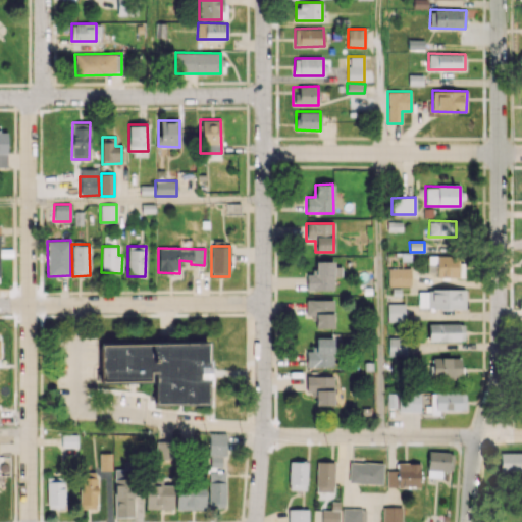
[(435,276),(458,277),(459,256),(427,255),(427,272),(435,272),(435,276)]
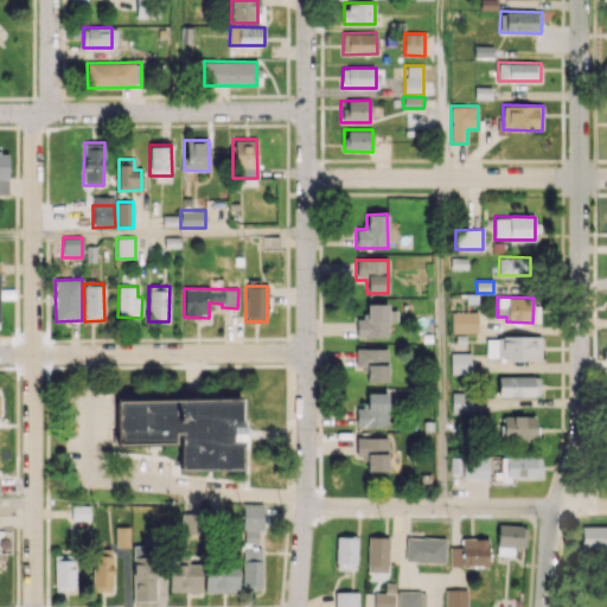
[(356,337),(388,337),(388,321),(396,321),(396,311),(388,311),(388,304),(366,304),(366,318),(357,318),(356,337)]
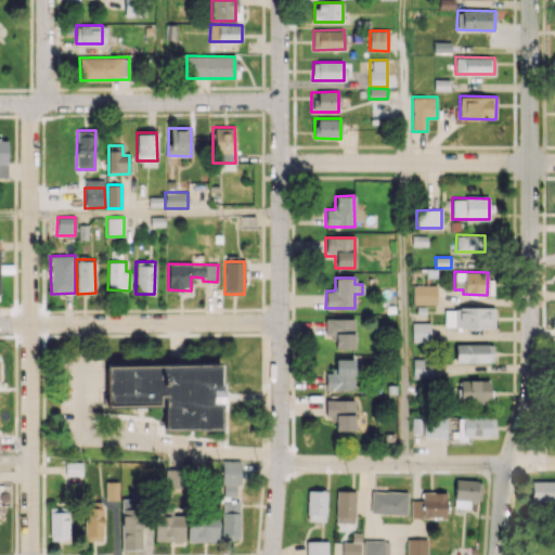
[(436,285),(412,285),(413,305),(437,304),(436,285)]
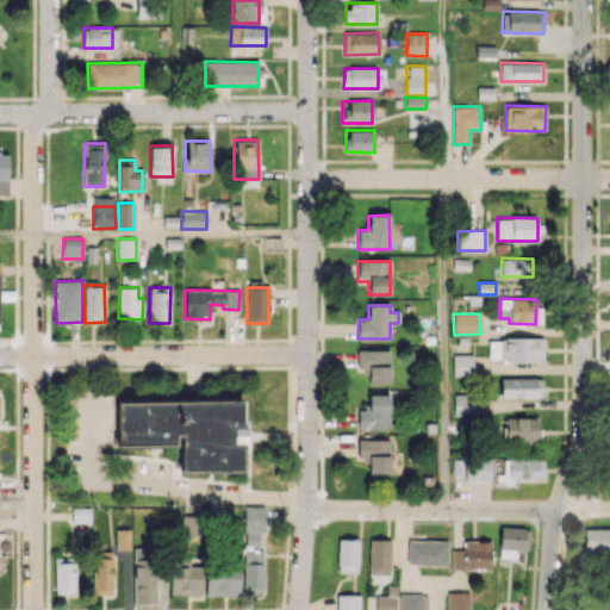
[(543,360),(543,338),(489,338),(487,360),(543,360)]
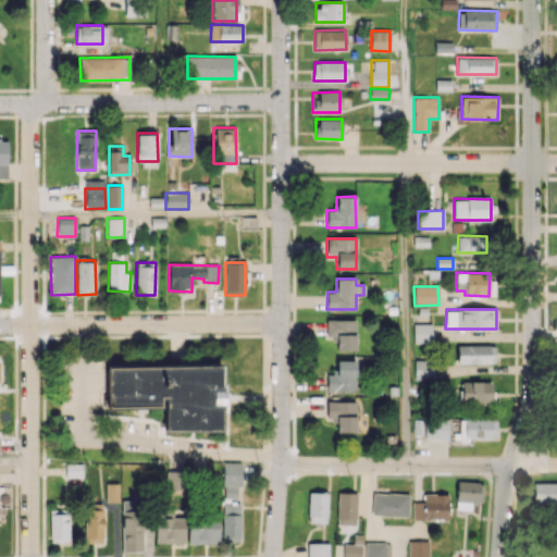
[(356,350),(356,320),(326,319),(326,337),(336,337),(336,349),(356,350)]
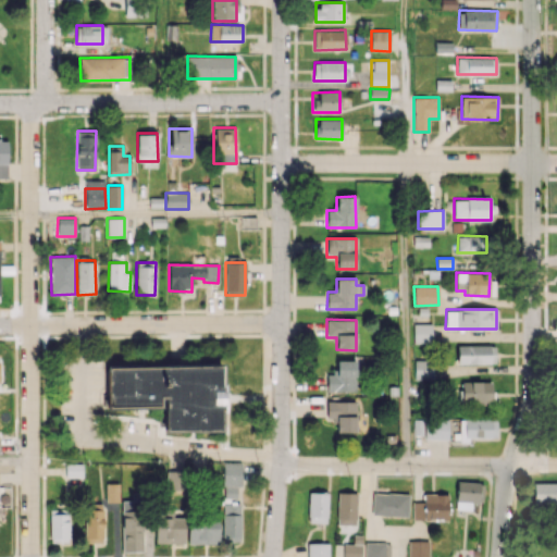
[(431,324),(413,324),(413,343),(431,343),(431,324)]
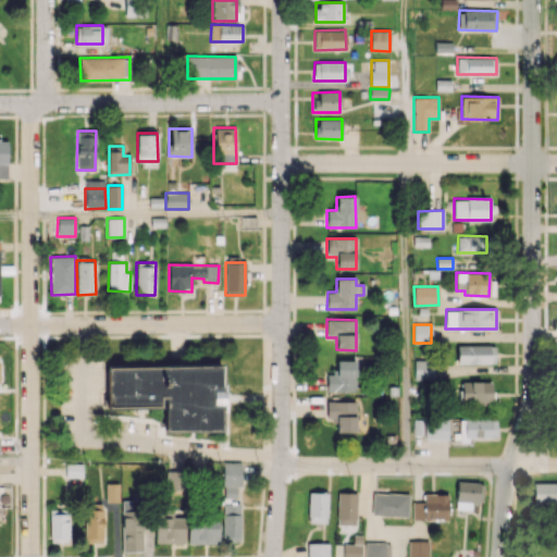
[(495,363),(495,345),(457,345),(457,363),(495,363)]
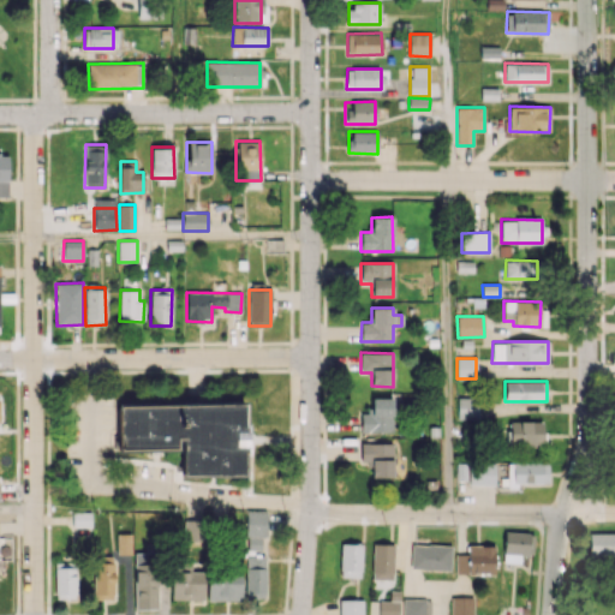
[(393,398),(371,398),(371,413),(360,413),(362,434),(393,433),(393,398)]
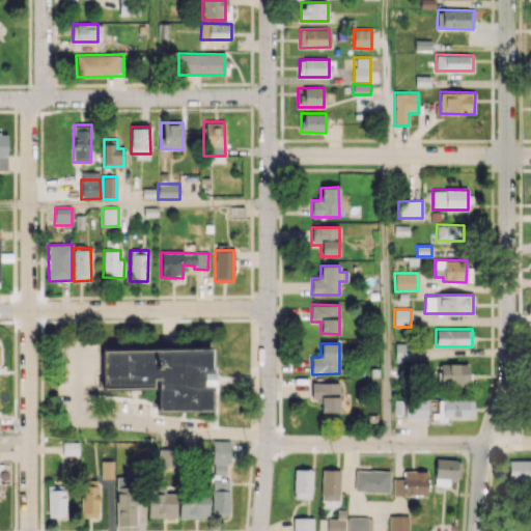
[(395,361),(413,361),(412,343),(394,343),(395,361)]
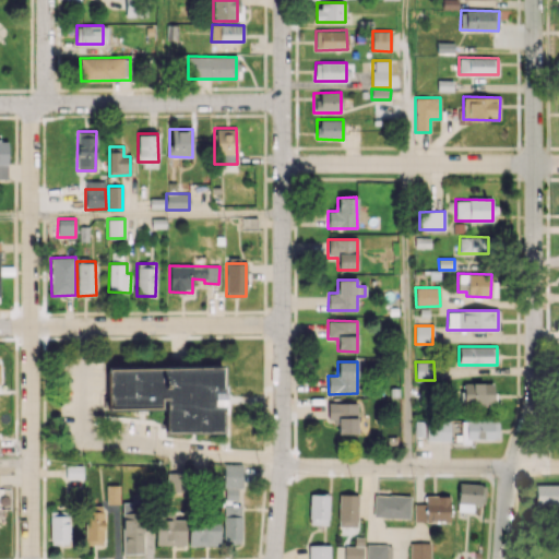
[(108,367),(107,408),(164,408),(164,433),(219,433),(219,413),(222,413),(223,368),(108,367)]
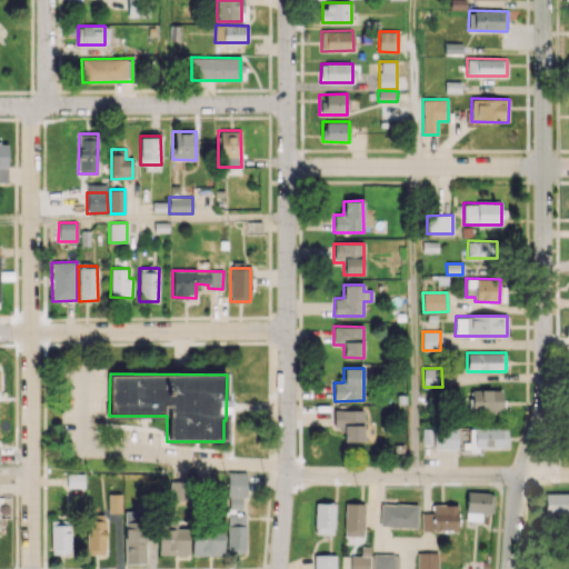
[(468,412),(503,413),(503,390),(469,389),(468,412)]
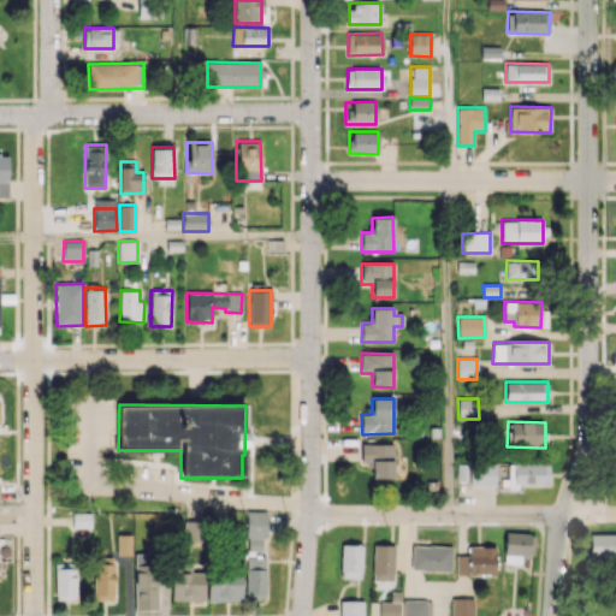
[(372,478),(392,478),(394,444),(361,444),(361,463),(372,463),(372,478)]
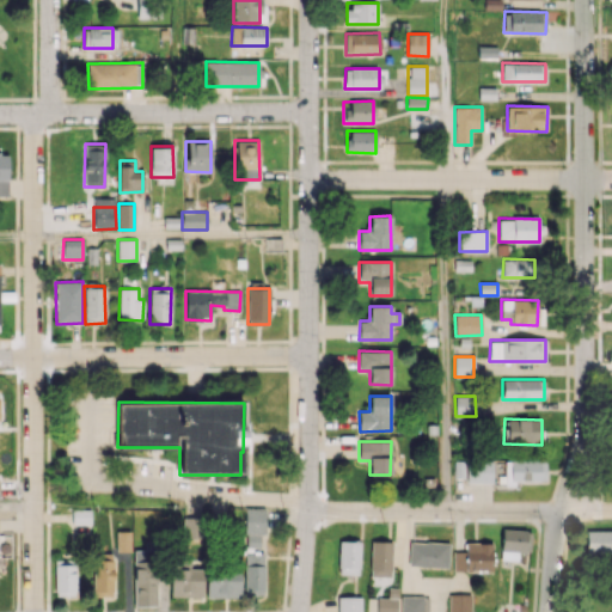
[(467,482),(491,483),(493,461),(467,460),(467,482)]
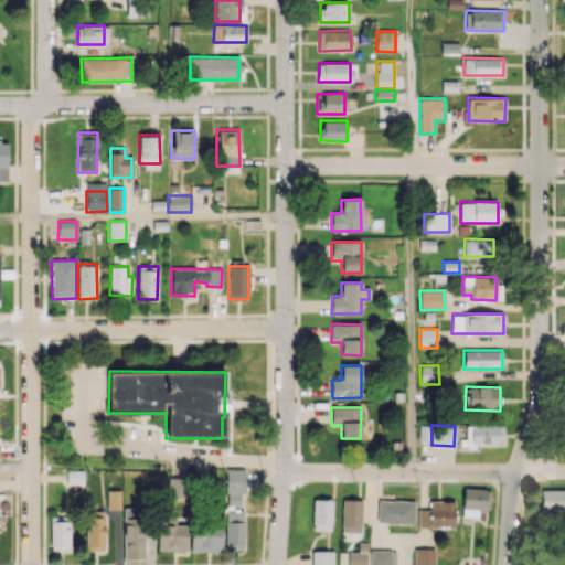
[(466,426),(466,445),(503,444),(503,425),(466,426)]
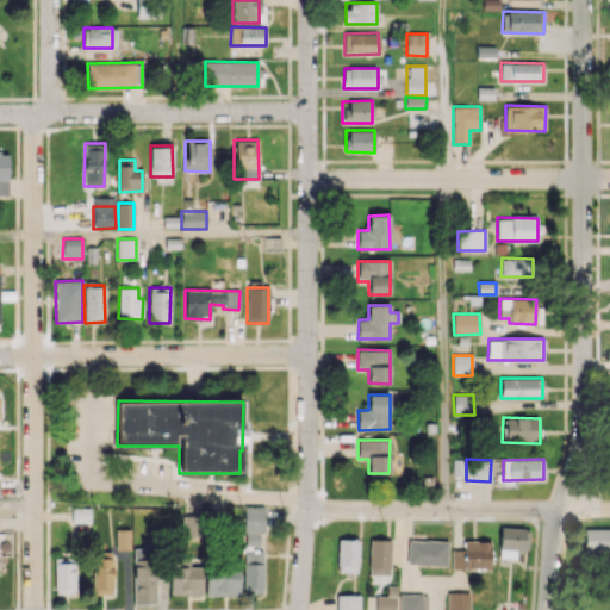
[(243,531),(265,533),(265,506),(244,506),(243,531)]
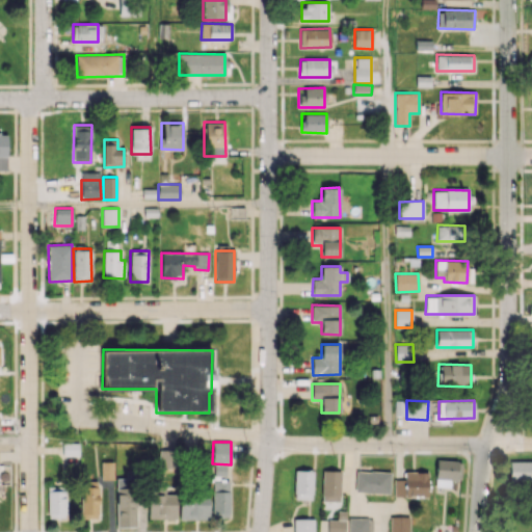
[(62,443),(62,463),(78,463),(78,443),(62,443)]
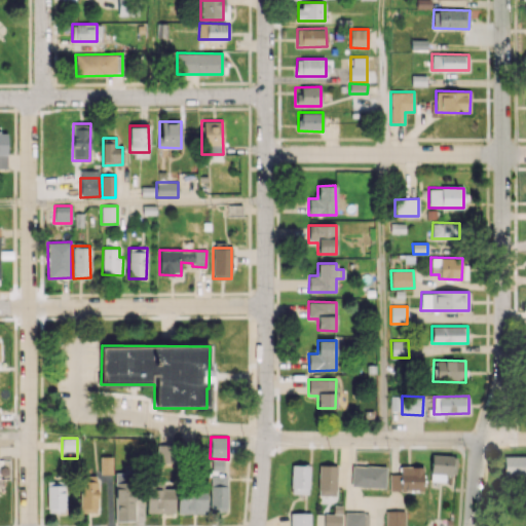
[(444,482),(445,474),(454,474),(455,455),(430,454),(429,481),(444,482)]
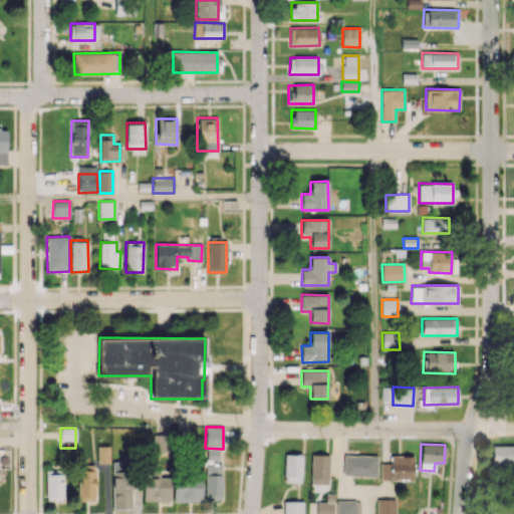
[(492,464),(513,464),(513,445),(492,445),(492,464)]
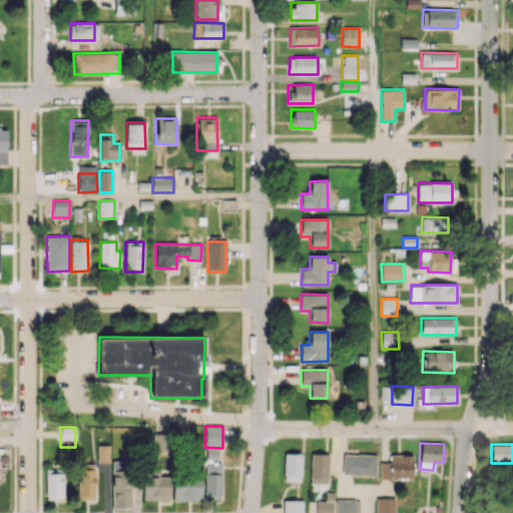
[(109,445),(97,445),(98,463),(109,463),(109,445)]
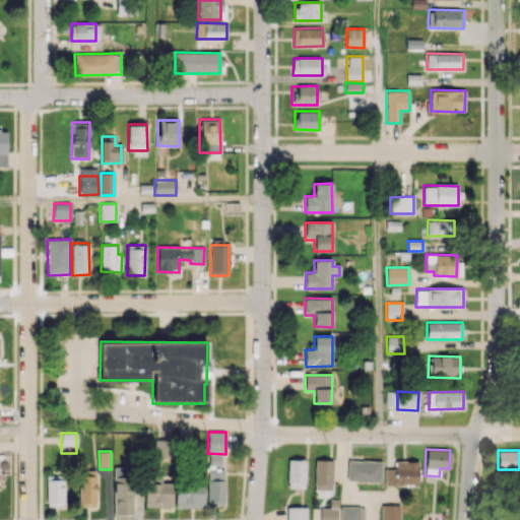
[(305,488),(306,460),(287,459),(286,488),(305,488)]
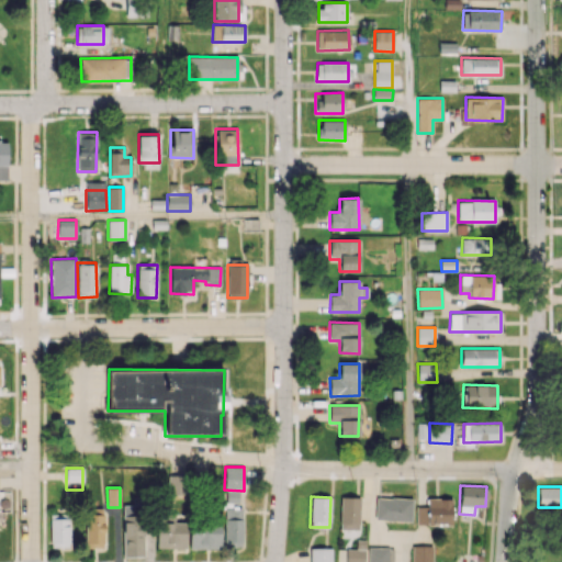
[(359,529),(360,497),(340,496),(339,529),(359,529)]
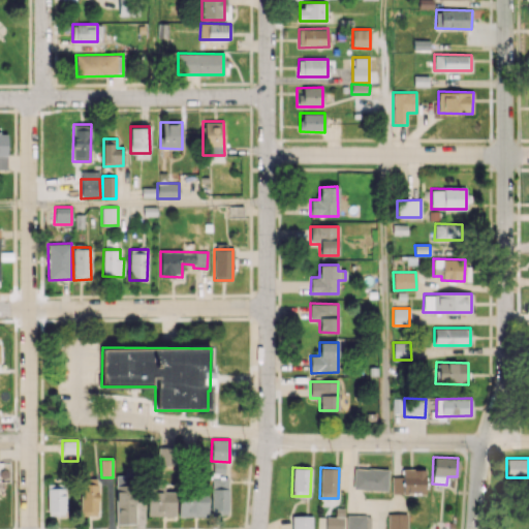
[(352,490),(387,491),(389,469),(353,468),(352,490)]
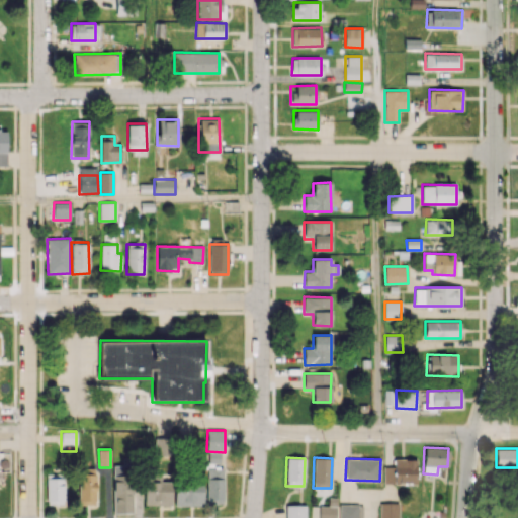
[(383,466),(383,483),(416,484),(417,459),(394,458),(393,466),(383,466)]
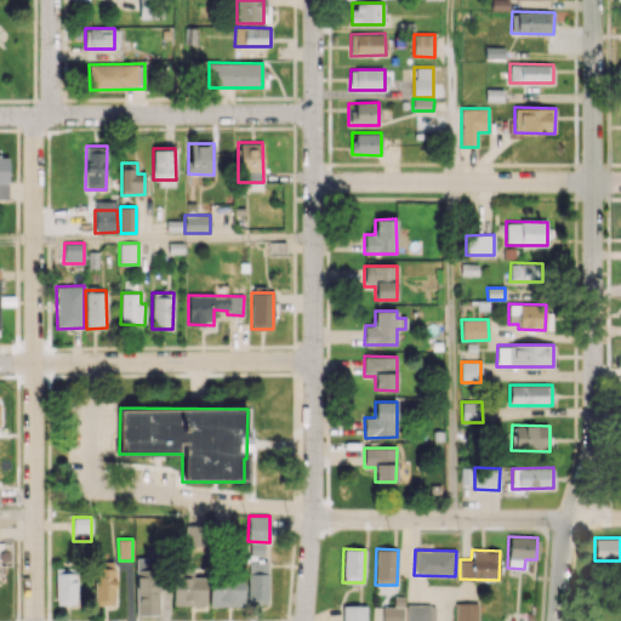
[(157,558),(135,558),(137,615),(158,615),(157,558)]
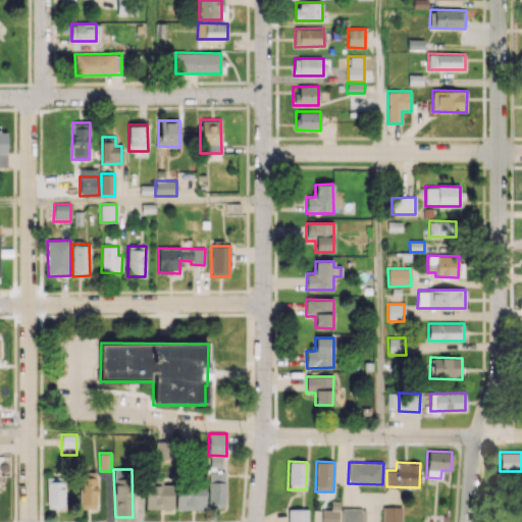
[(96,509),(96,472),(80,472),(80,509),(96,509)]
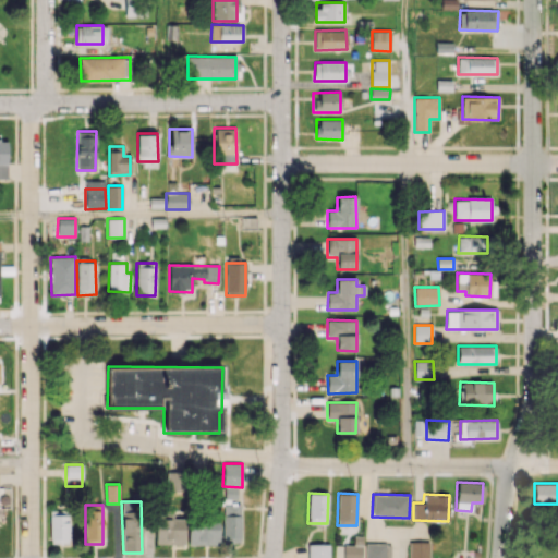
[(222,505),(222,542),(240,542),(240,505),(222,505)]
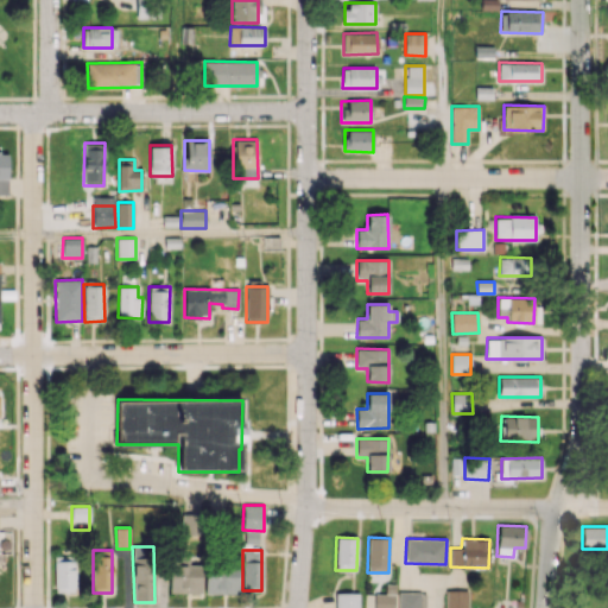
[(170,593),(201,593),(201,565),(188,564),(188,559),(170,559),(170,593)]
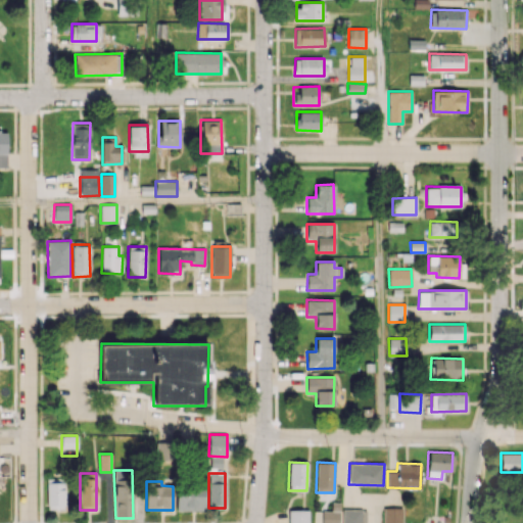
[(46,483),(47,510),(64,509),(63,482),(46,483)]
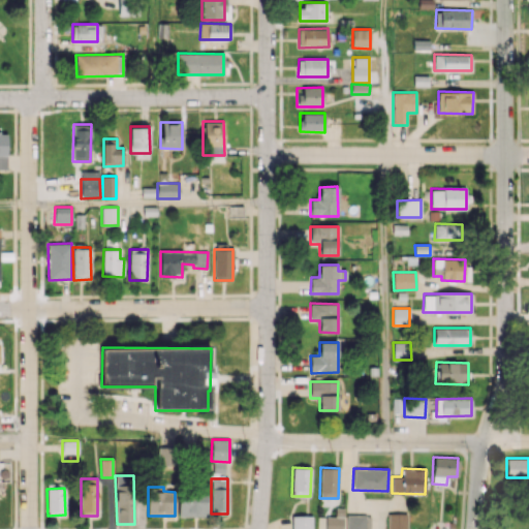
[(179,517),(208,516),(207,490),(178,490),(179,517)]
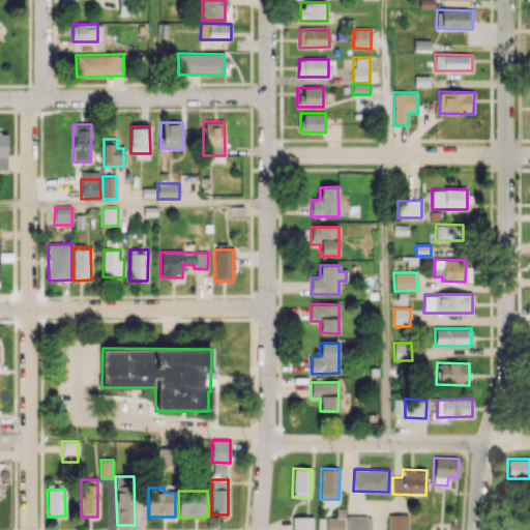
[(344,529),(345,509),(335,509),(335,518),(326,518),(326,529),(344,529)]
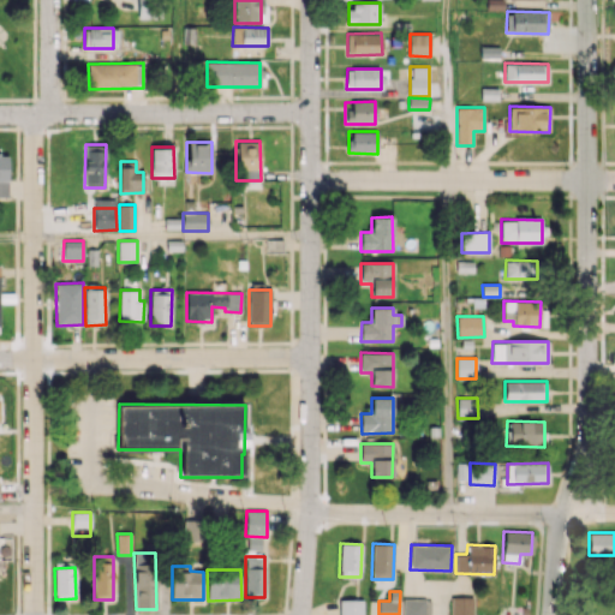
[(449,614),(472,614),(473,597),(451,597),(449,614)]
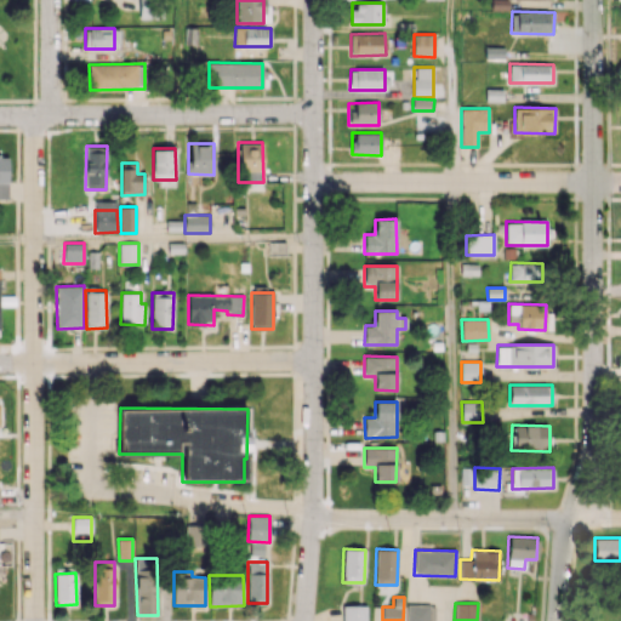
[(434,620),(434,605),(406,604),(405,620),(434,620)]
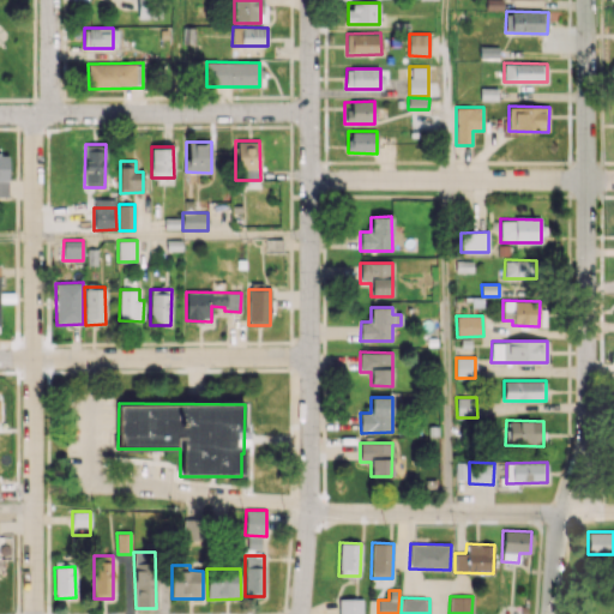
[(362,613),(362,599),(338,599),(338,613),(362,613)]
